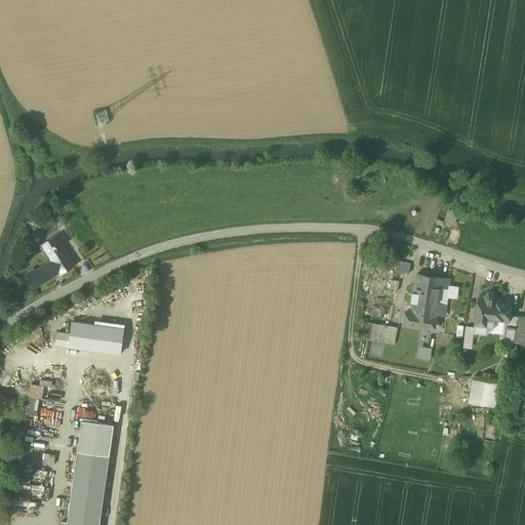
[(457,213),(449,210),(445,223),(454,226),(457,213)]
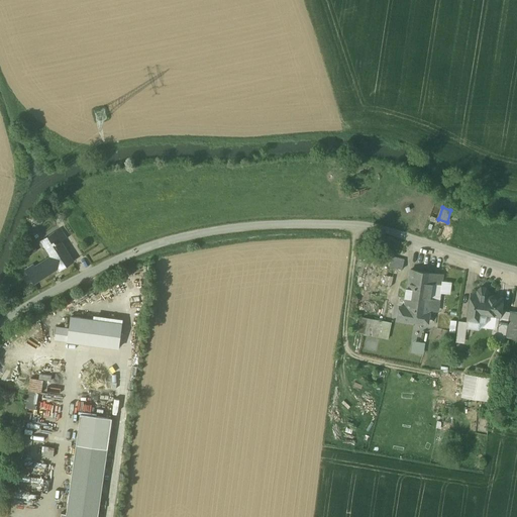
[(67,239),(61,229),(56,232),(62,242),(67,239)]
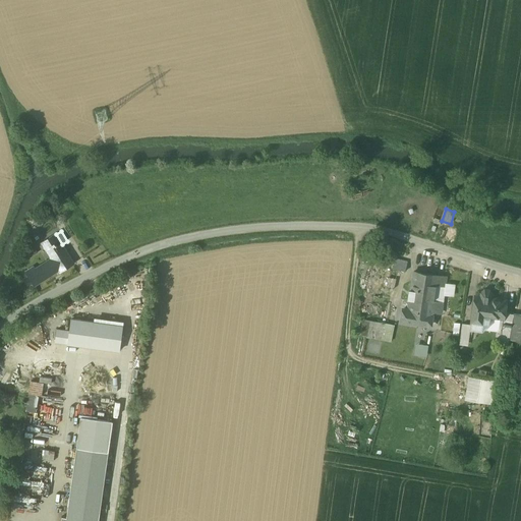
[(62,244),(56,234),(42,243),(52,259),(36,270),(35,267),(25,272),(34,285),(35,286),(58,271),(60,273),(74,265),(62,244)]
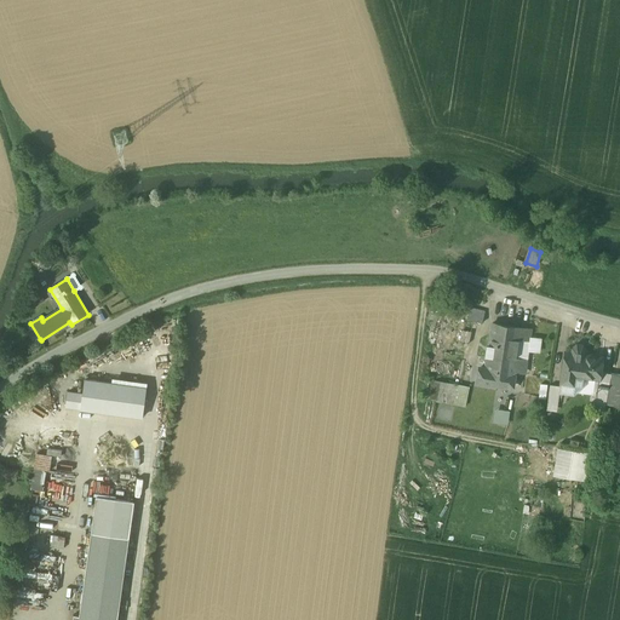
[(488,304),(448,293),(445,303),(442,313),(436,337),(435,345),(461,351),(464,344),(469,344),(472,322),(482,323),(488,304)]
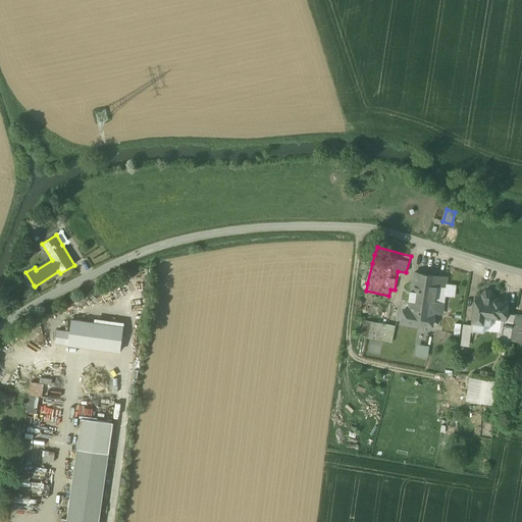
[(448,277),(414,272),(409,310),(404,309),(402,322),(431,326),(434,311),(444,313),(448,277)]
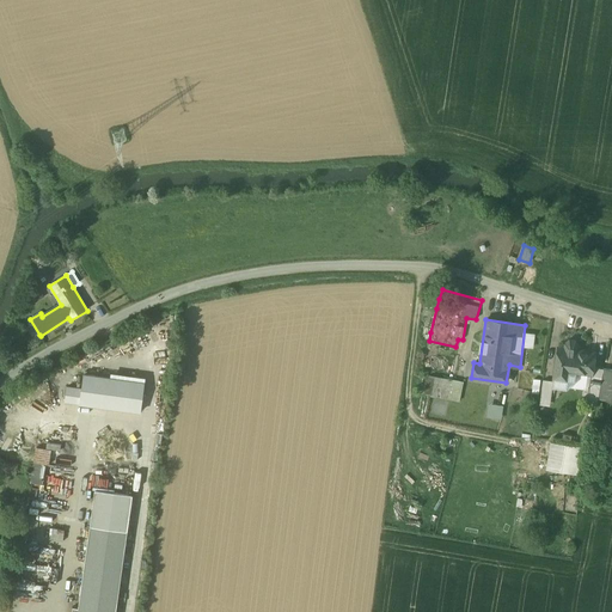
[(576,344),(574,342),(569,341),(567,343),(565,349),(557,348),(554,377),(567,379),(568,368),(591,372),(592,367),(594,354),(575,352),(576,344)]
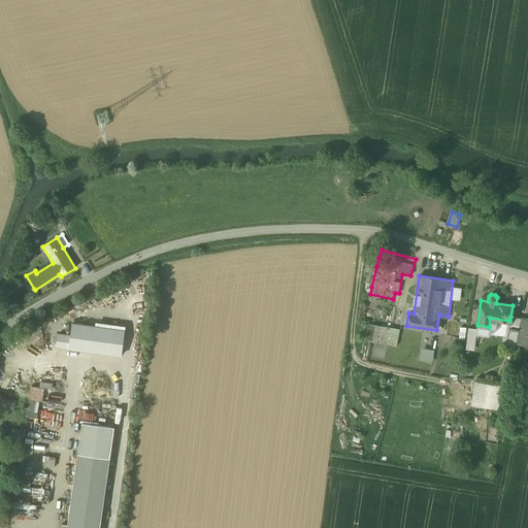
[(520,318),(510,317),(509,321),(508,328),(518,330),(520,318)]
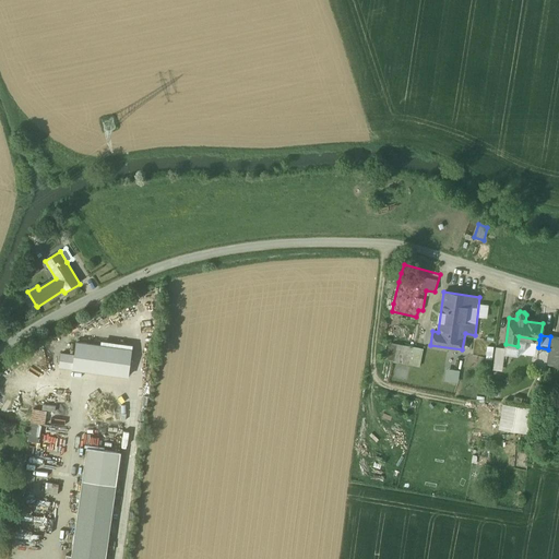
[(558,337),(550,336),(548,349),(558,351),(558,337)]
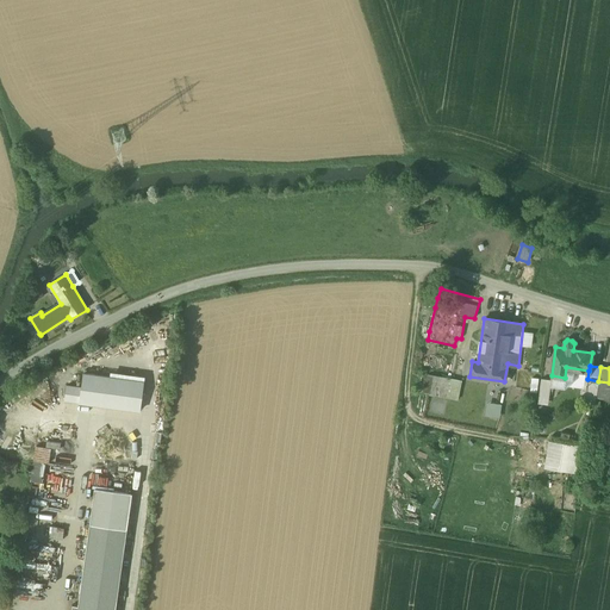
[(144,381),(83,374),(80,403),(141,411),(144,381)]
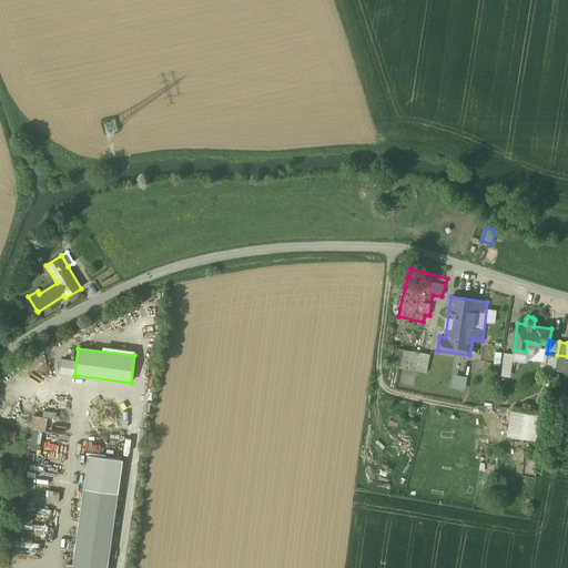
[(430,355),(396,348),(393,365),(427,372),(430,355)]
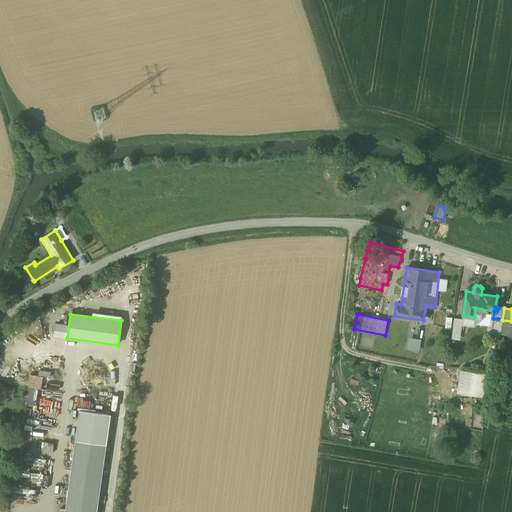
[(462,318),(454,317),(451,334),(460,335),(462,318)]
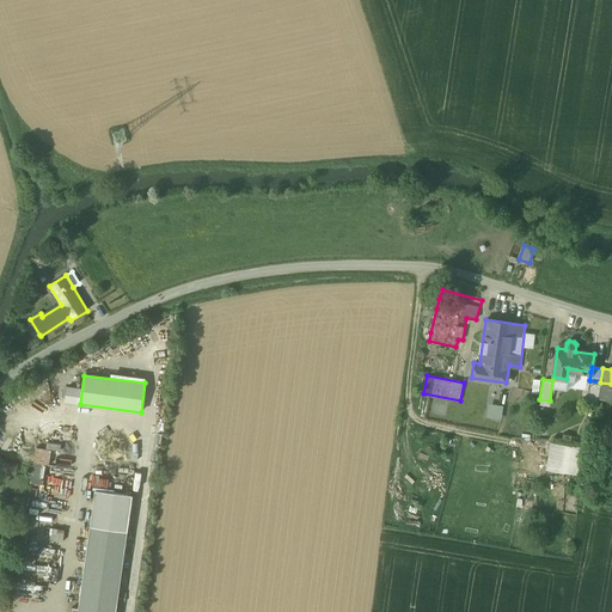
[(600,383),(589,380),(587,397),(598,398),(600,383)]
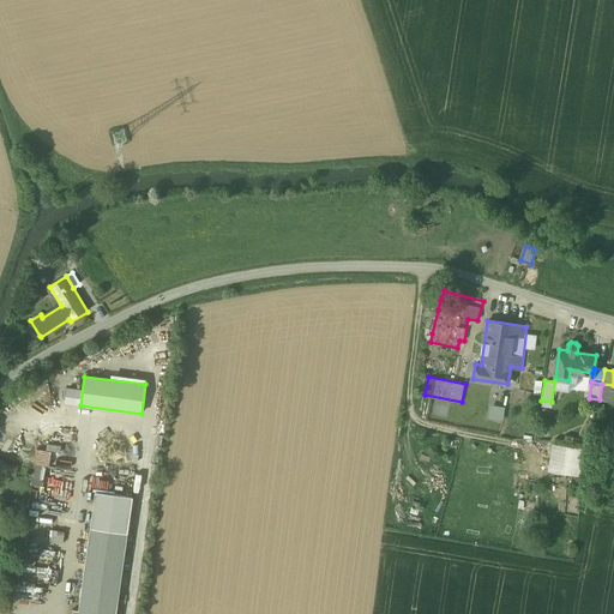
[(613,401),(613,385),(602,384),(600,399),(613,402),(613,401)]
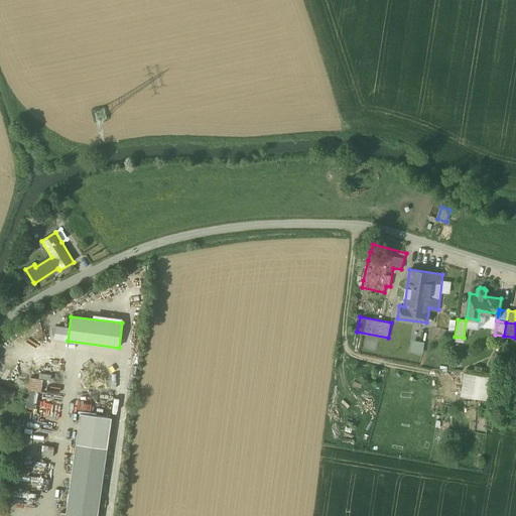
[(422,353),(424,341),(411,339),(409,351),(422,353)]
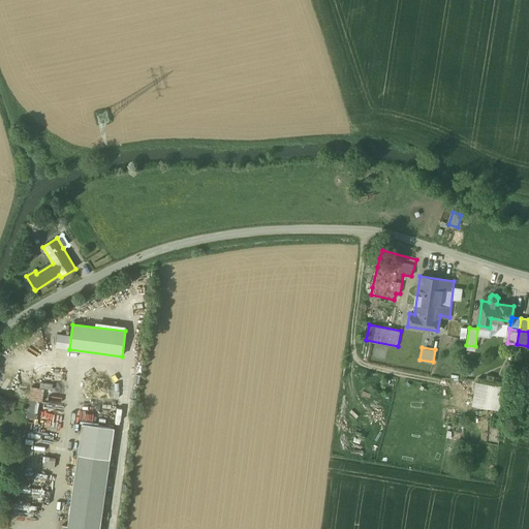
[(507,387),(479,383),(477,395),(491,397),(490,405),(504,408),(507,387)]
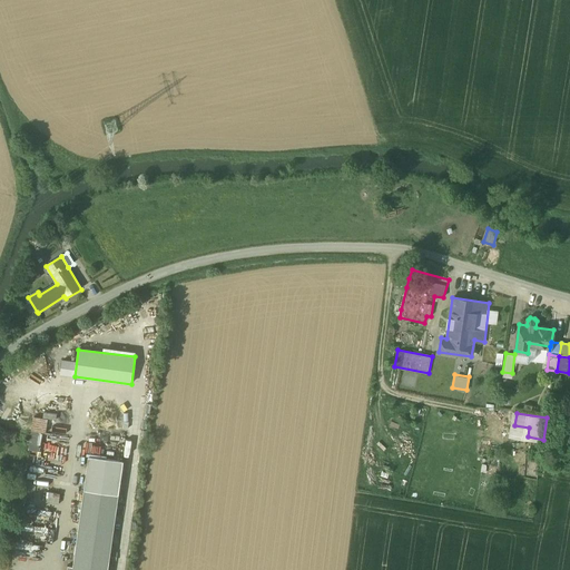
[(42,449),(46,418),(32,415),(29,448),(42,449)]
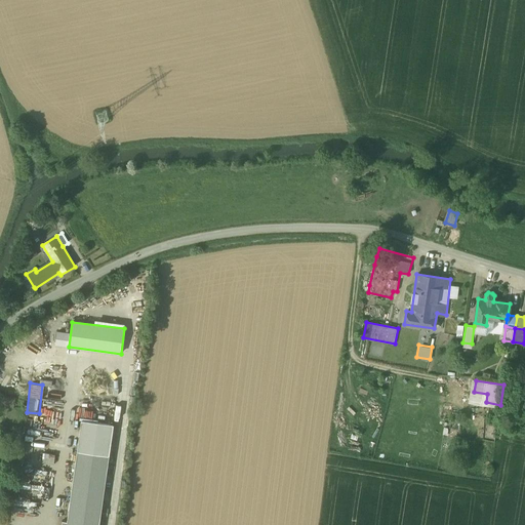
[(114,425),(81,420),(77,450),(109,455),(114,425)]
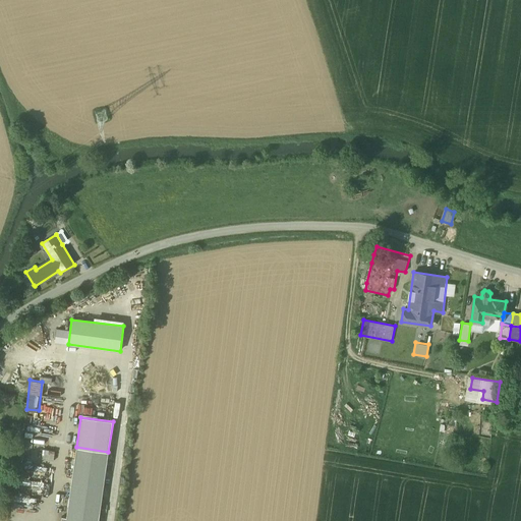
[(99,520),(108,453),(76,449),(67,519),(62,517),(61,520),(99,520)]
